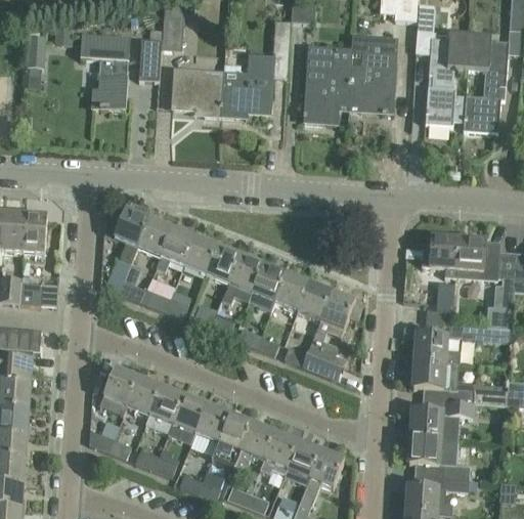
[(292,0),(291,20),(314,23),(315,0),(292,0)]
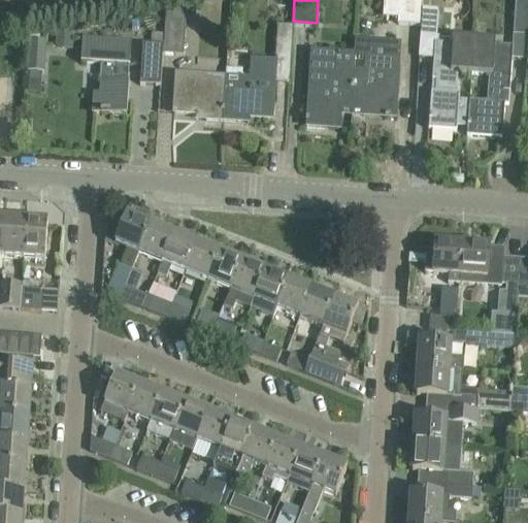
[(397,20),(421,21),(422,0),(384,0),(383,12),(398,13),(397,20)]
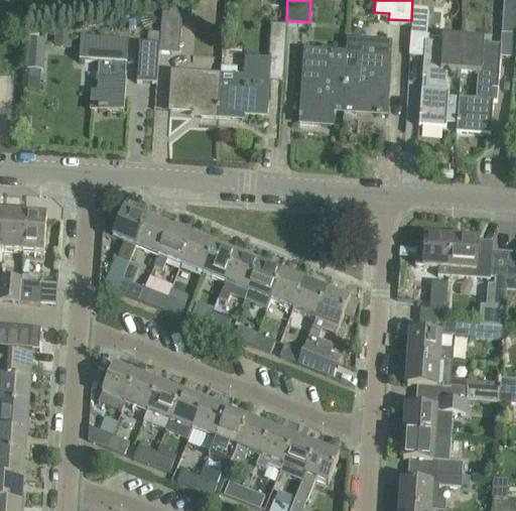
[(412,0),(411,20),(409,51),(423,52),(422,75),(426,75),(426,87),(421,87),(420,102),(418,122),(446,124),(446,120),(457,120),(456,129),(457,129),(460,94),(447,94),(447,87),(445,87),(446,68),(461,69),(464,35),(442,33),(442,39),(426,38),(428,5),(417,4),(417,0),(412,0)]
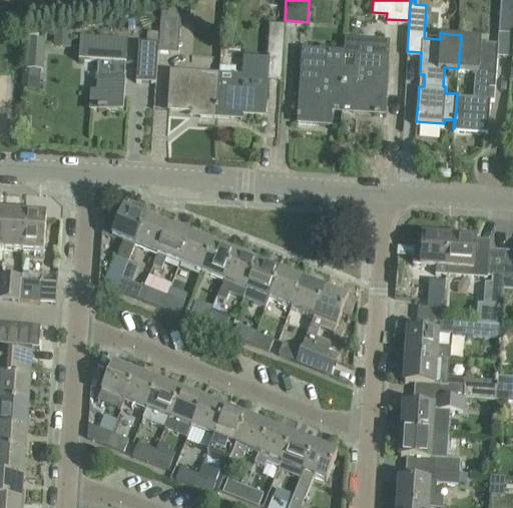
[(500,0),(498,29),(512,29),(512,0),(500,0)]
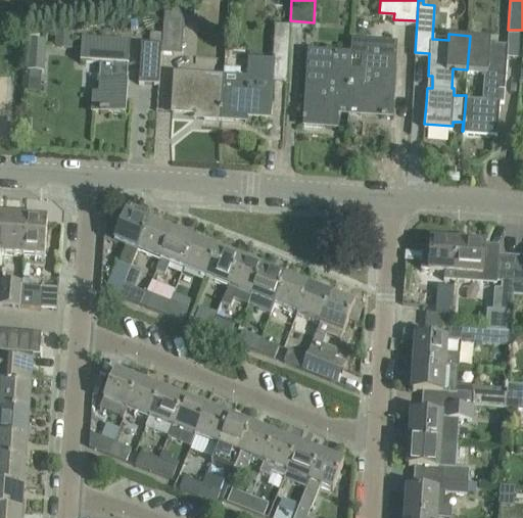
[(182,50),(184,6),(163,5),(161,48),(182,50)]
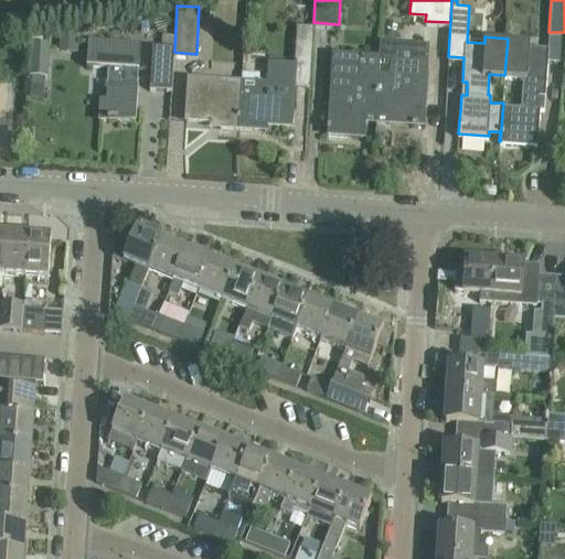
[(242,67),(242,79),(238,125),(256,126),(257,121),(291,124),(292,101),(294,81),(309,82),(313,23),(296,22),(294,60),(268,58),(266,81),(258,81),(259,68),(242,67)]
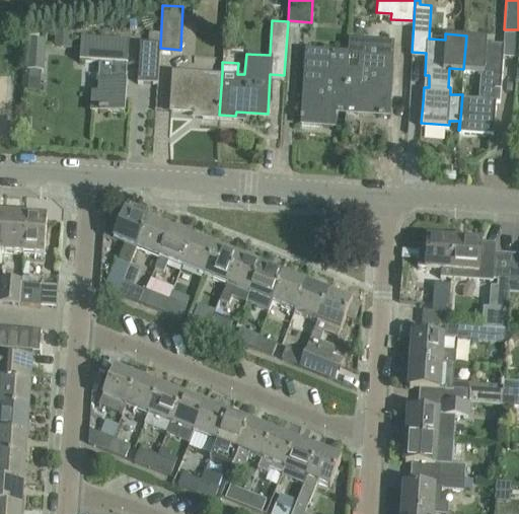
[(55,27),(54,45),(71,46),(72,28),(55,27)]
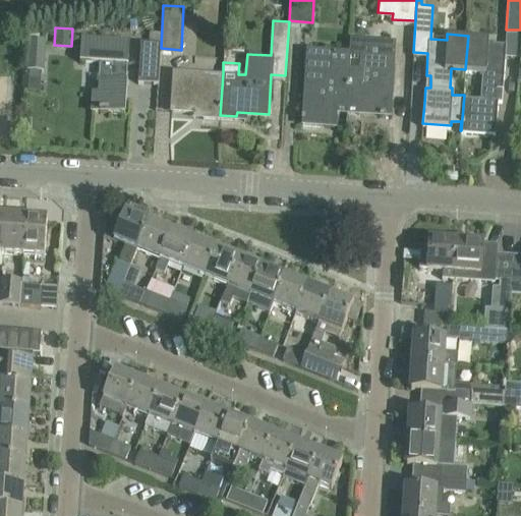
[(124,110),(126,90),(126,79),(125,79),(126,61),(127,61),(128,38),(82,35),(80,58),(101,59),(99,90),(94,90),(92,107),(124,110)]
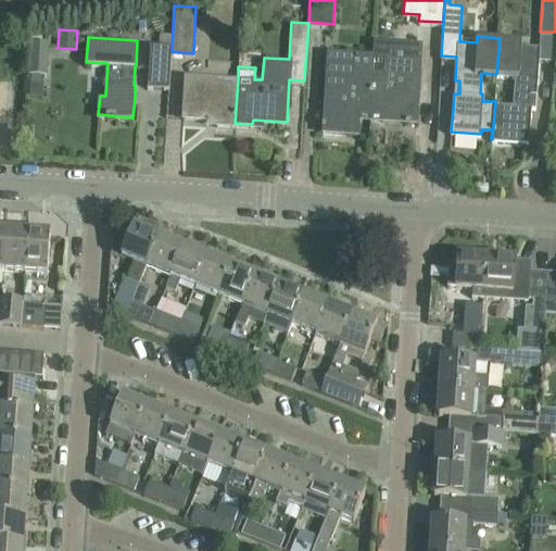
[(30,38),(29,69),(47,71),(49,39),(30,38)]
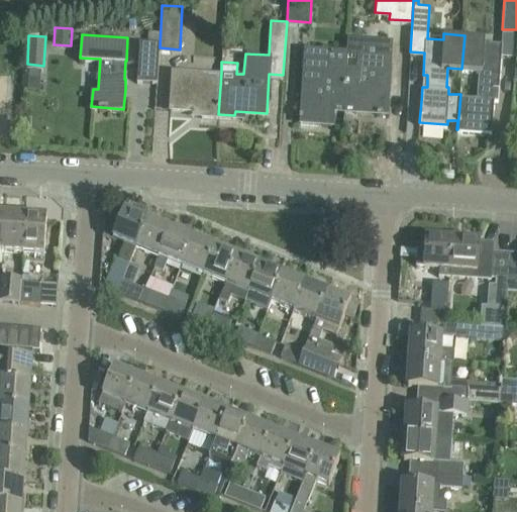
[(346,65),(344,105),(355,105),(355,109),(387,111),(390,56),(391,38),(348,35),(347,48),(347,54),(357,54),(356,66),(346,65)]
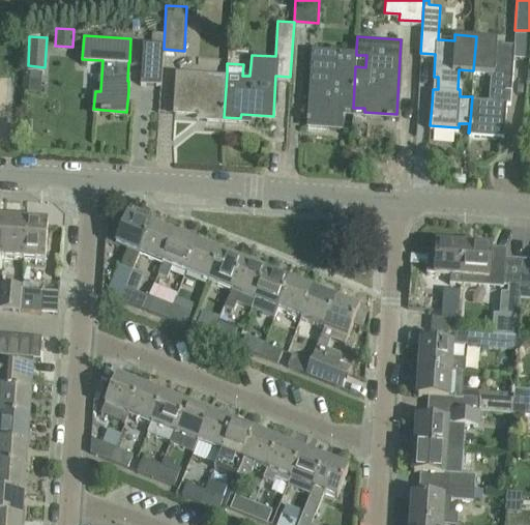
[(476,36),(473,70),(491,71),(489,97),(472,96),(469,133),(504,136),(505,115),(506,100),(510,100),(513,42),(496,41),(496,37),(476,36)]
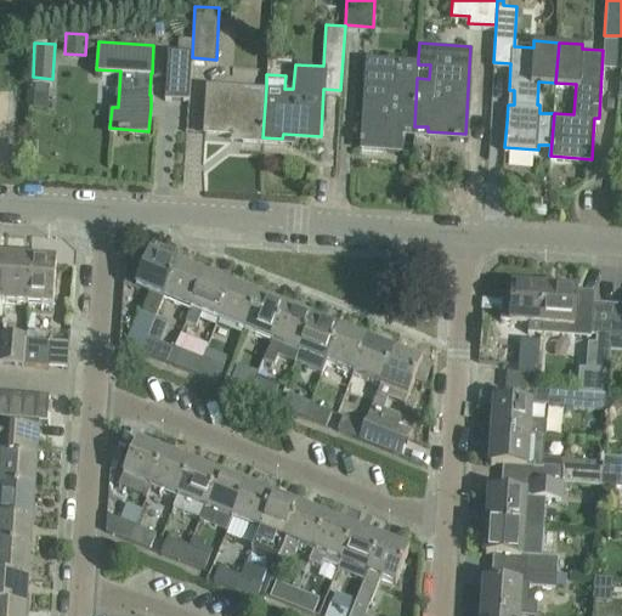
[(168,46),(165,95),(190,97),(192,47),(168,46)]
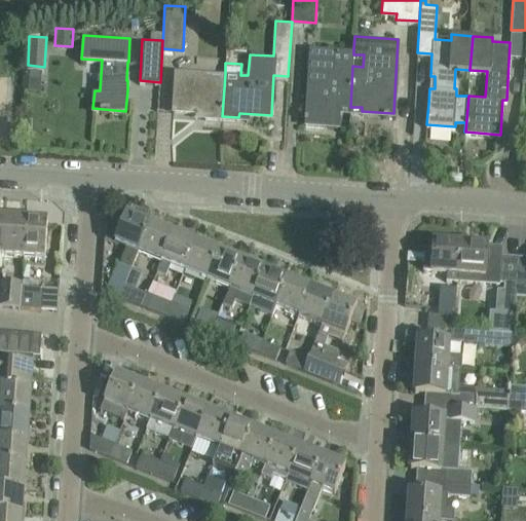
[(304,115),(304,119),(306,119),(305,122),(338,124),(338,110),(339,106),(350,107),(352,66),(333,65),(334,47),(309,46),(308,66),(306,115),(304,115)]
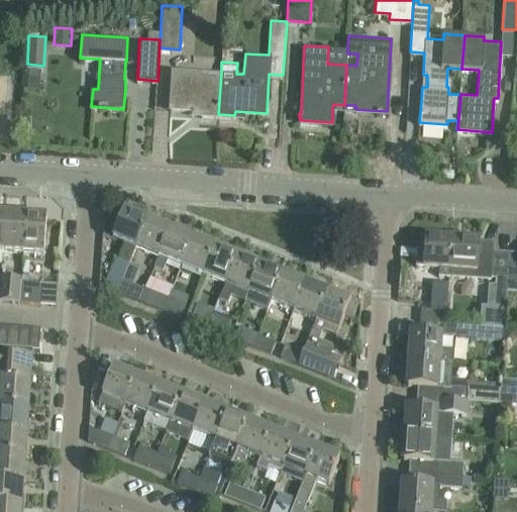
[(221,62),(220,71),(172,68),(172,70),(172,87),(170,107),(202,108),(201,113),(218,114),(221,73),(221,62)]
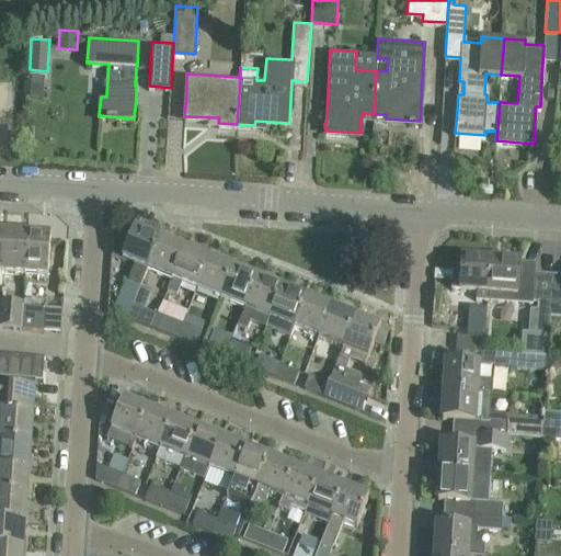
[(145,264),(148,265),(160,234),(135,224),(133,228),(119,223),(114,228),(112,251),(135,260),(128,278),(138,281),(145,264)]
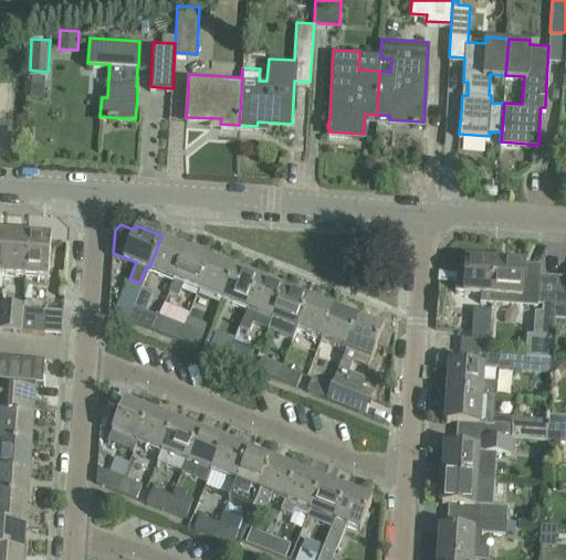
[(3,272),(25,273),(29,231),(6,230),(3,272)]
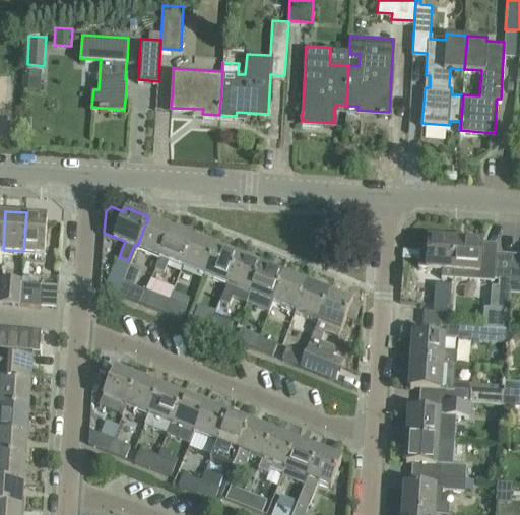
[(47,214),(26,212),(23,251),(45,252),(47,214)]
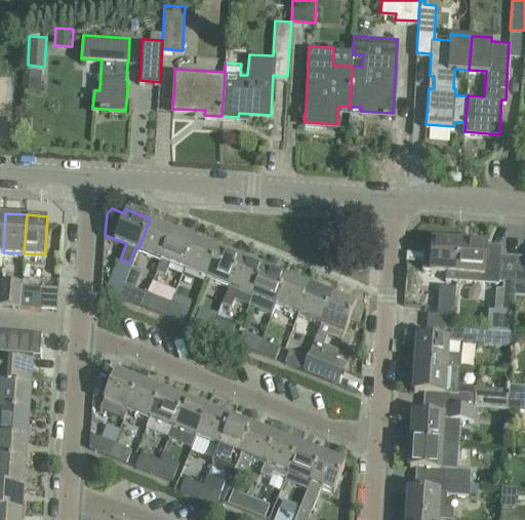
[(172,228),(150,218),(138,248),(161,257),(172,228)]
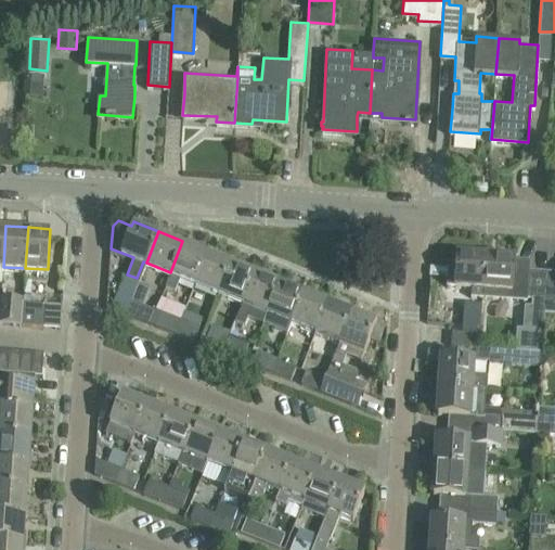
[(182,241),(170,272),(166,283),(175,286),(179,276),(194,281),(206,251),(182,241)]
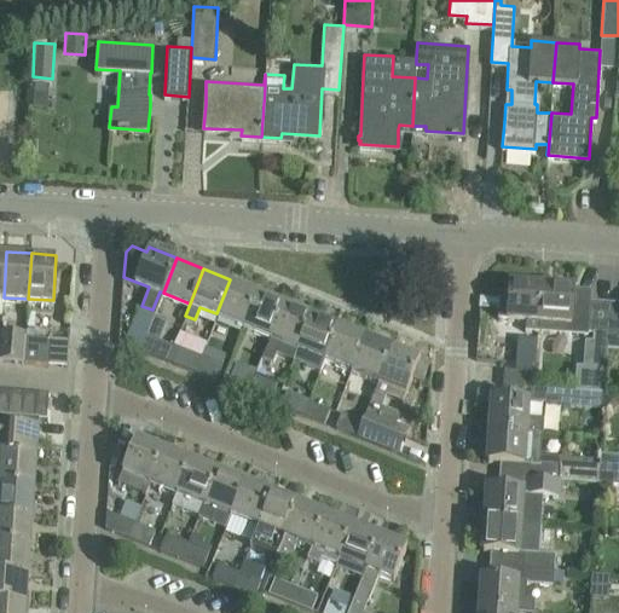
[(217,313),(244,324),(258,290),(230,279),(217,313)]
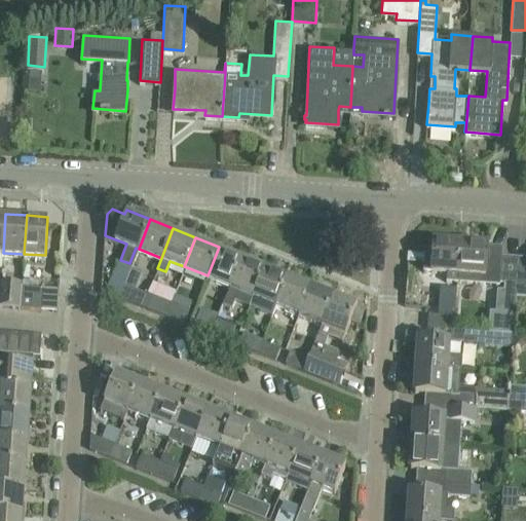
[(423,268),(447,270),(447,277),(457,278),(457,271),(459,240),(434,238),(433,252),(424,251),(423,268)]
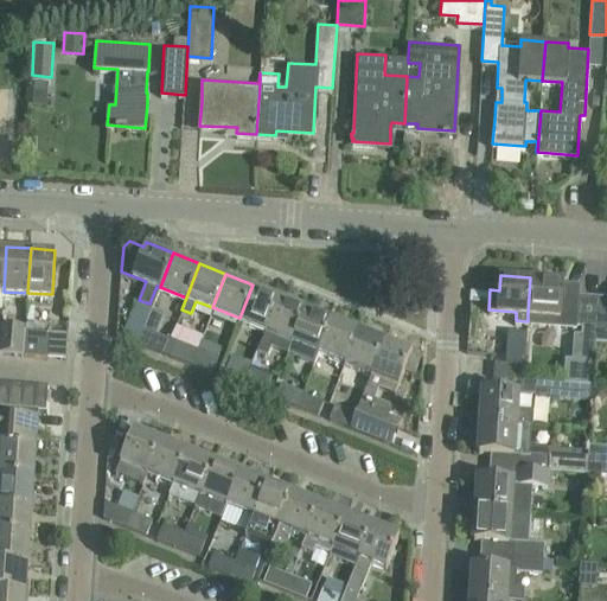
[(579,296),(580,282),(530,277),(528,313),(528,321),(576,324),(576,317),(583,317),(582,331),(596,332),(598,321),(598,318),(599,298),(579,296)]
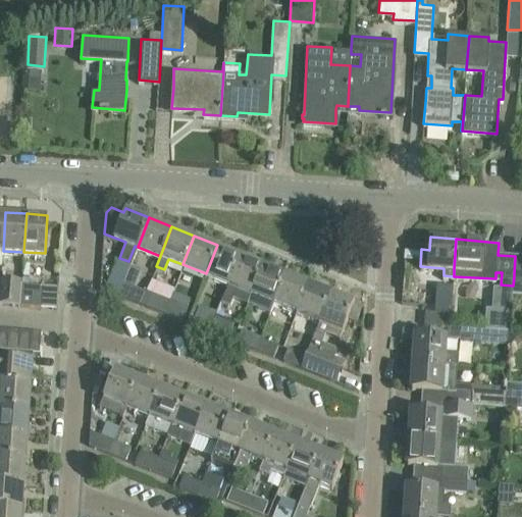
[(217,245),(206,273),(228,282),(240,254),(217,245)]
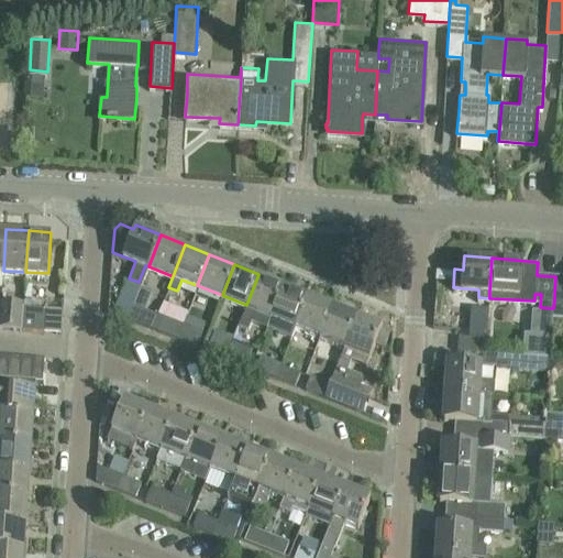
[(267,325),(284,284),(258,274),(246,305),(239,323),(249,326),(252,317),(267,324),(267,325)]
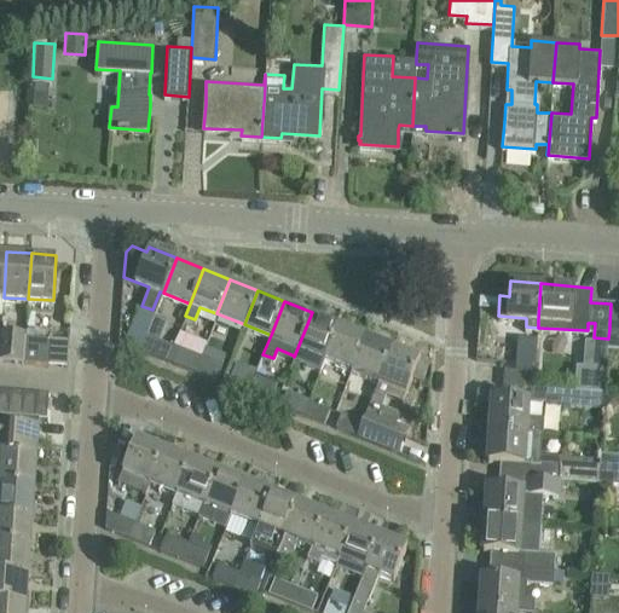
[(608,339),(608,346),(618,346),(618,304),(611,304),(609,324),(609,328),(608,339)]
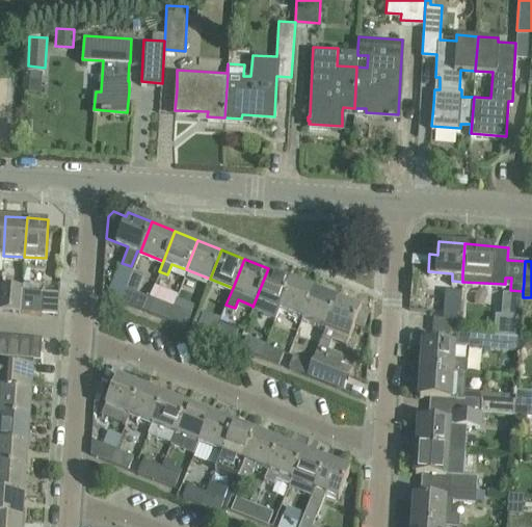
[(291,278),(268,268),(253,307),(275,315),(278,307),(280,307),(291,278)]
